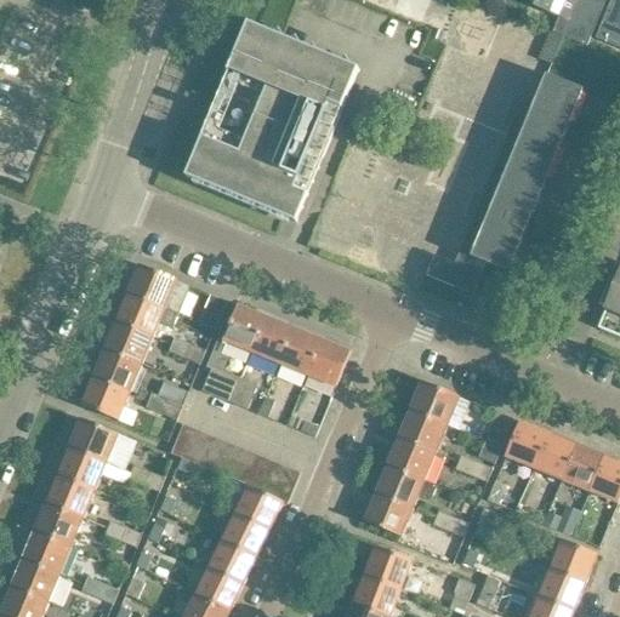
[(546,0),(542,9),(558,15),(552,29),(563,34),(586,44),(601,10),(578,0),(546,0)]
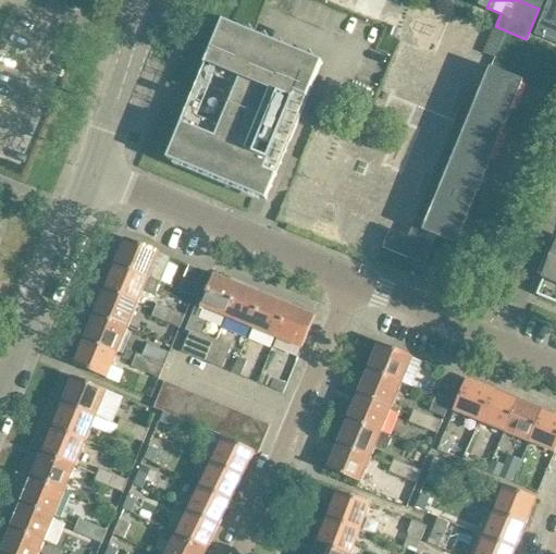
[(546,0),(533,33),(555,41),(555,0),(546,0)]
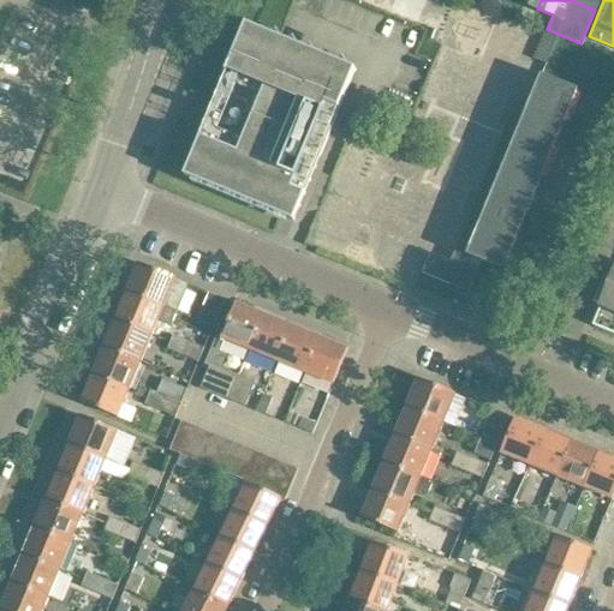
[(293,219),(356,67),(245,22),(183,173),(293,219)]
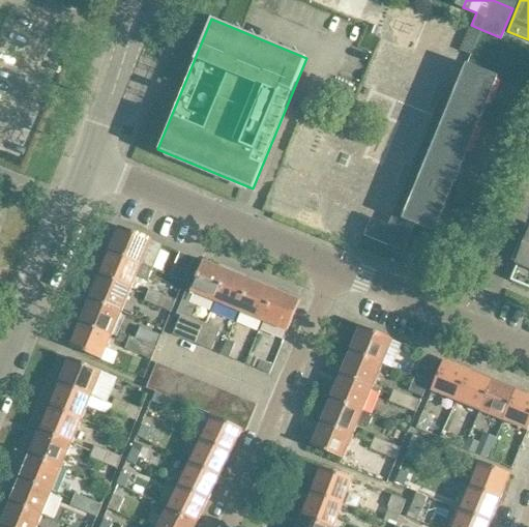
[(471,25),(470,25),(460,49),(470,53),(480,29),(471,25)]
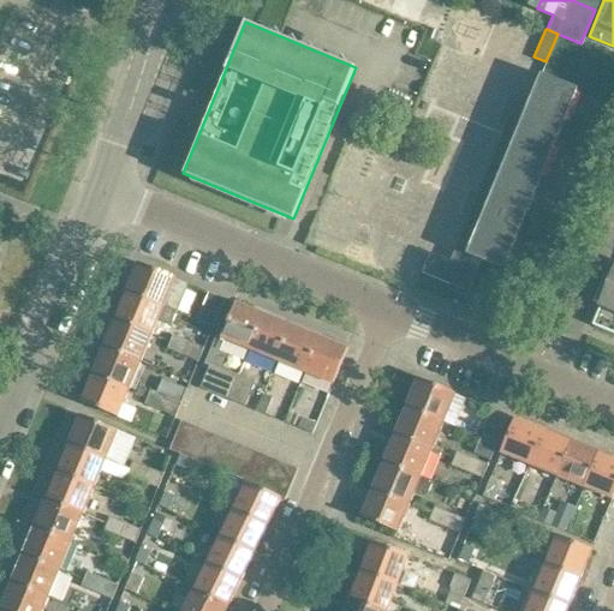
[(578,88),(541,72),(528,107),(514,102),(477,191),(476,191),(468,214),(469,214),(451,258),(431,251),(423,270),(469,289),(477,270),(469,267),(474,256),(504,268),(578,88)]
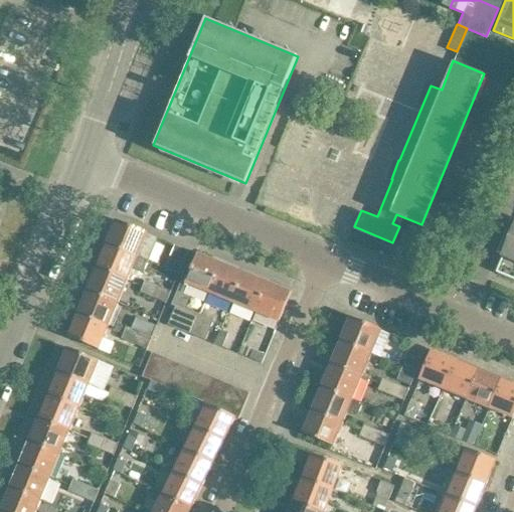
[(513,216),(511,215),(497,251),(502,253),(495,270),(513,278),(513,216)]
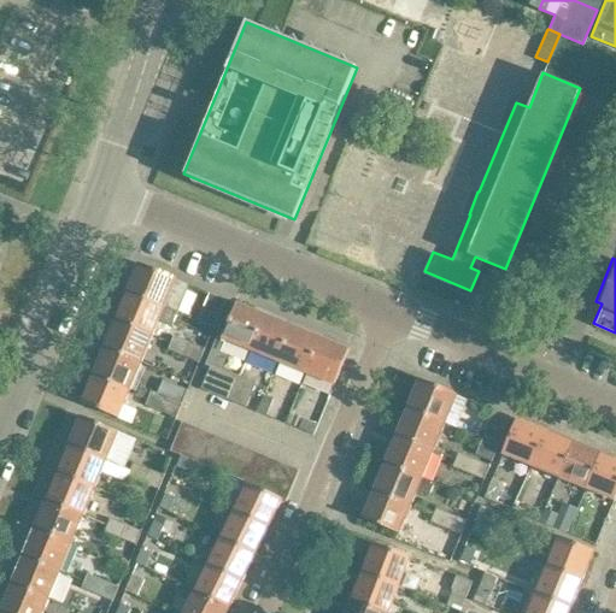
[(175,310),(187,282),(138,261),(127,290),(175,310)]
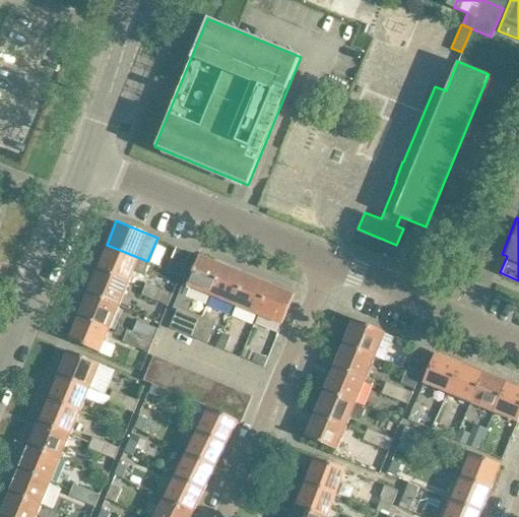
[(143,273),(147,261),(107,245),(96,267),(127,280),(132,268),(143,273)]
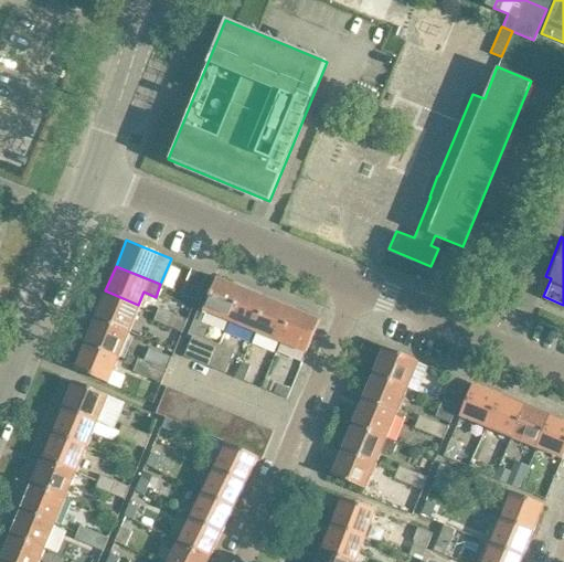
[(195,299),(205,273),(191,266),(180,293),(195,299)]
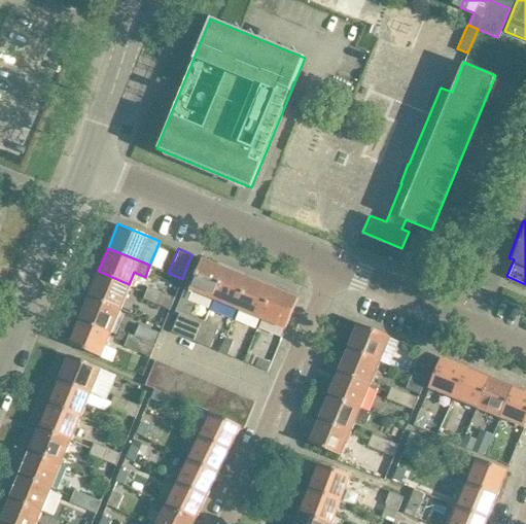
[(213,299),(225,269),(202,258),(188,289),(213,299)]
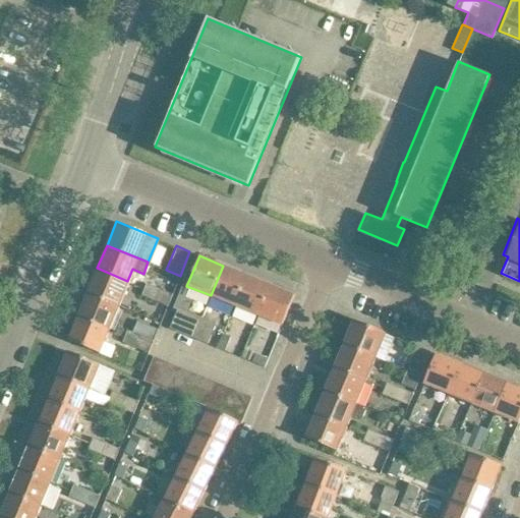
[(234,305),(246,275),(223,266),(211,295),(234,305)]
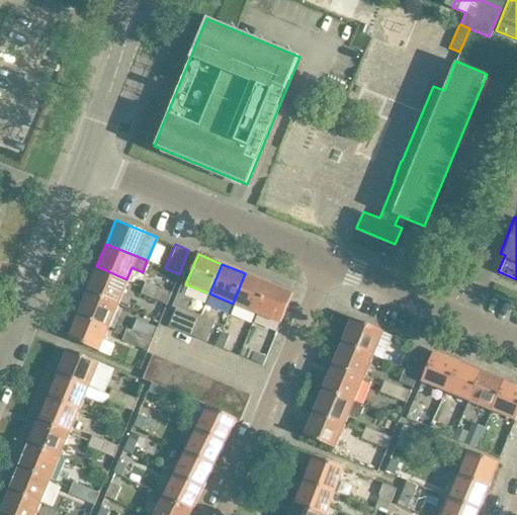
[(117,303),(126,279),(96,266),(87,289),(117,303)]
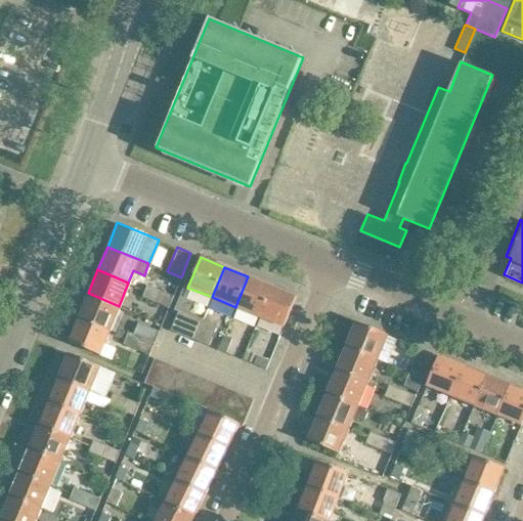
[(259,316),(271,287),(248,276),(235,307),(259,316)]
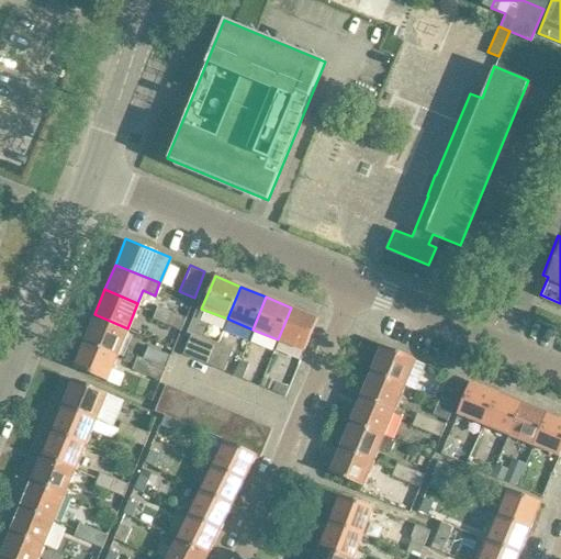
[(166,322),(171,310),(158,303),(152,316),(166,322)]
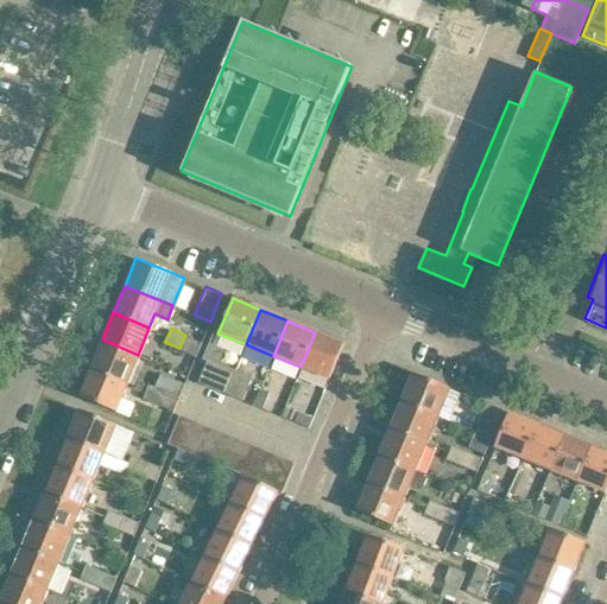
[(329,379),(343,343),(315,332),(301,367),(329,379)]
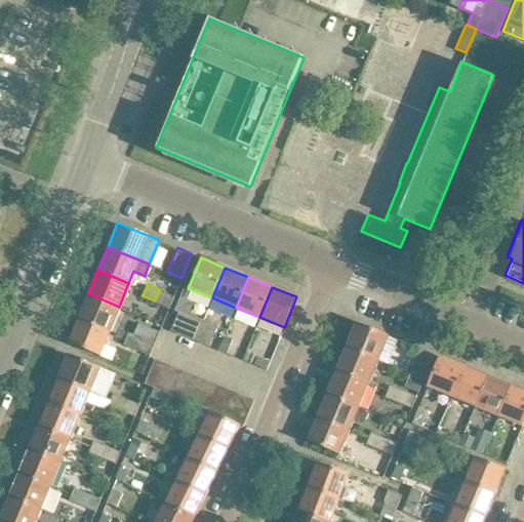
[(168,307),(174,294),(160,289),(155,300),(168,307)]
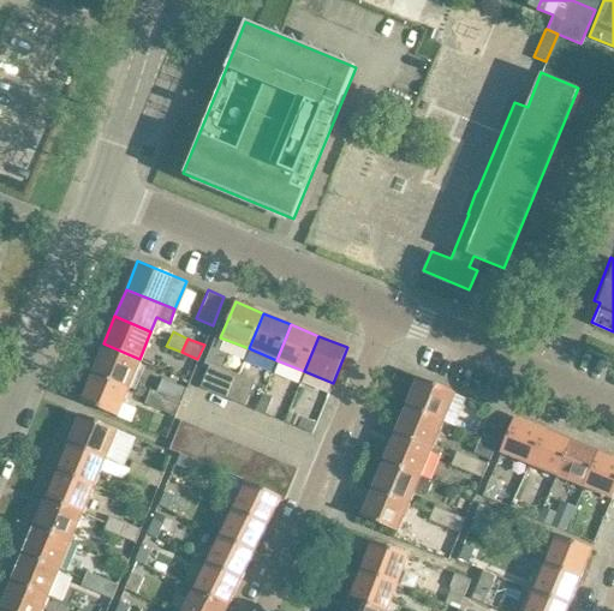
[(127,387),(139,359),(103,343),(91,371),(127,387)]
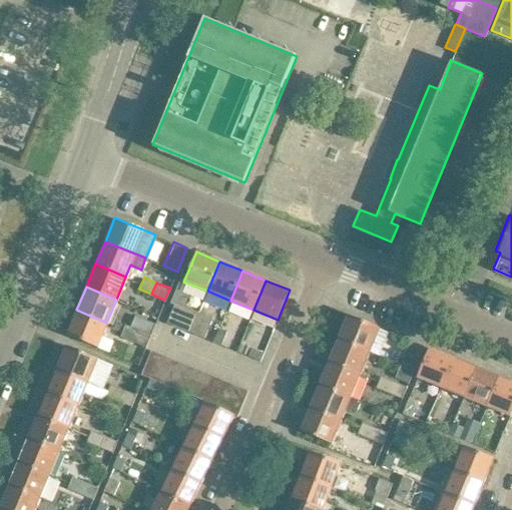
[(190,331),(199,311),(175,301),(167,321),(190,331)]
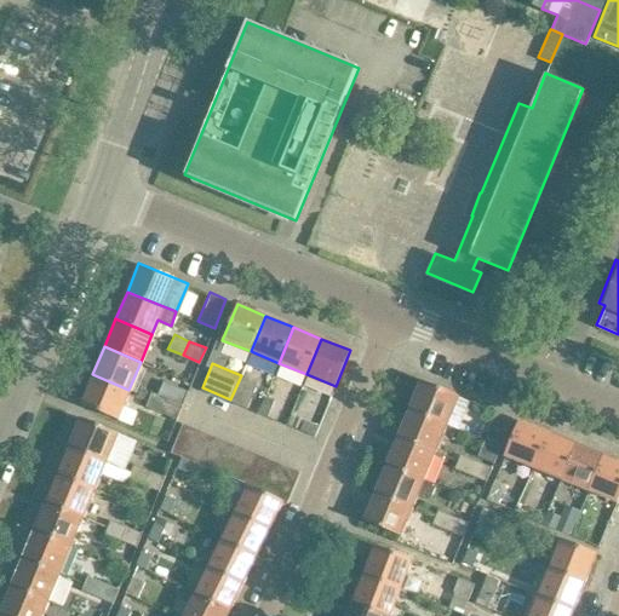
[(118,418),(129,390),(92,374),(81,403),(118,418)]
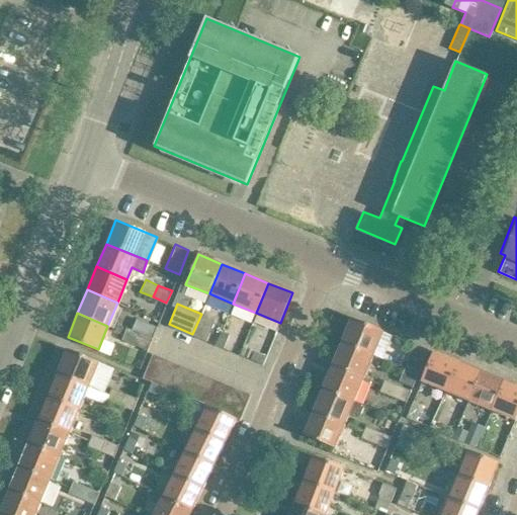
[(214,320),(201,314),(192,334),(206,340),(214,320)]
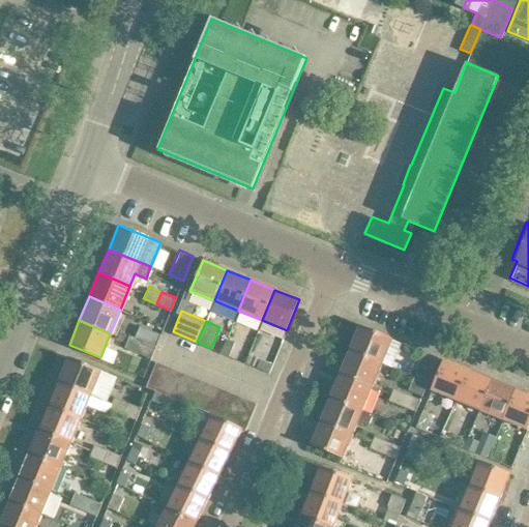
[(155,345),(160,333),(140,324),(135,335),(129,333),(124,346),(138,351),(142,340),(155,345)]
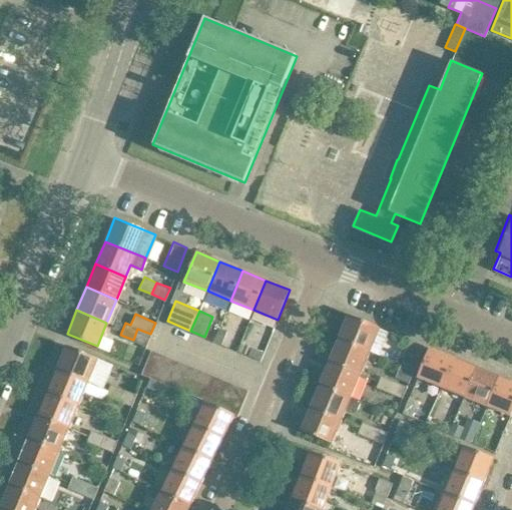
[(371,351),(381,328),(348,315),(339,338),(371,351)]
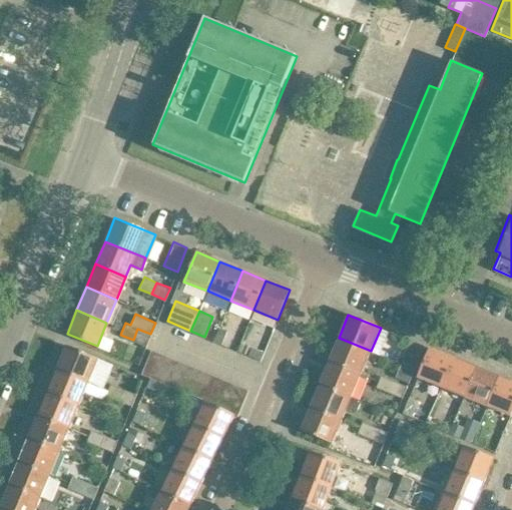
[(213,340),(221,343),(226,330),(219,327),(213,340)]
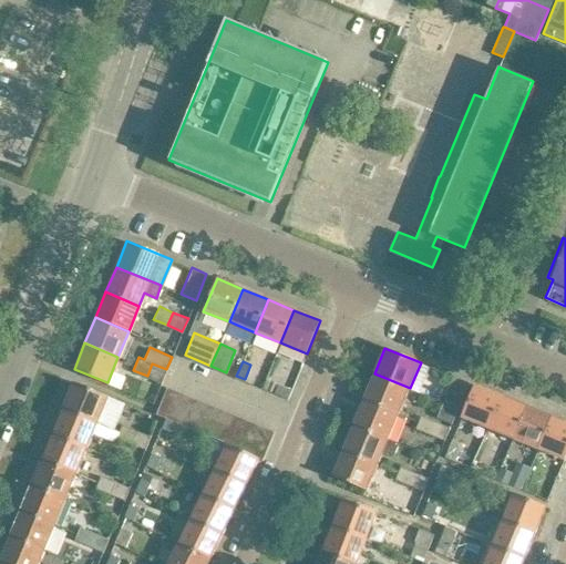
[(162,381),(166,369),(152,363),(147,376),(162,381)]
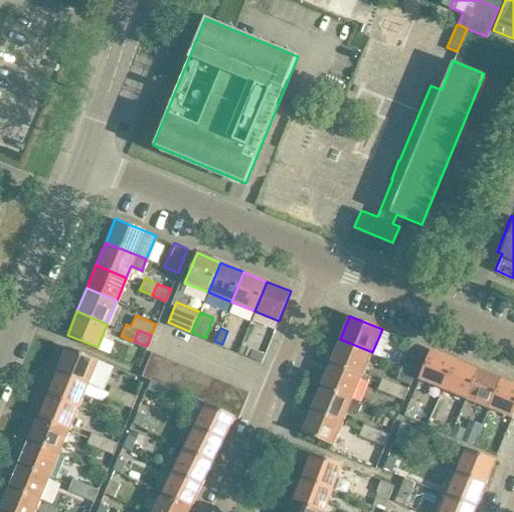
[(362,375),(372,352),(340,339),(331,362),(362,375)]
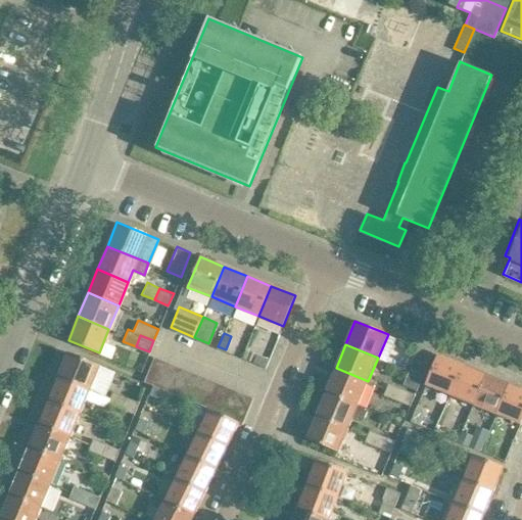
[(425,371),(433,351),(418,345),(408,370),(423,376),(425,371)]
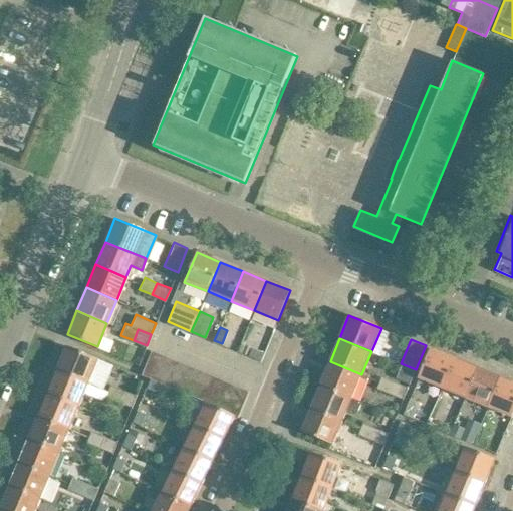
[(88,382),(97,358),(67,345),(57,369),(88,382)]
